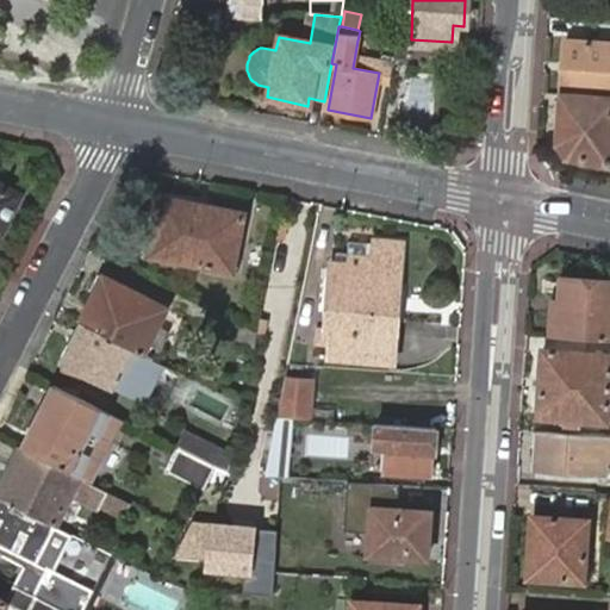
[(360,31),(358,41),(375,44),(377,33),(360,31)]
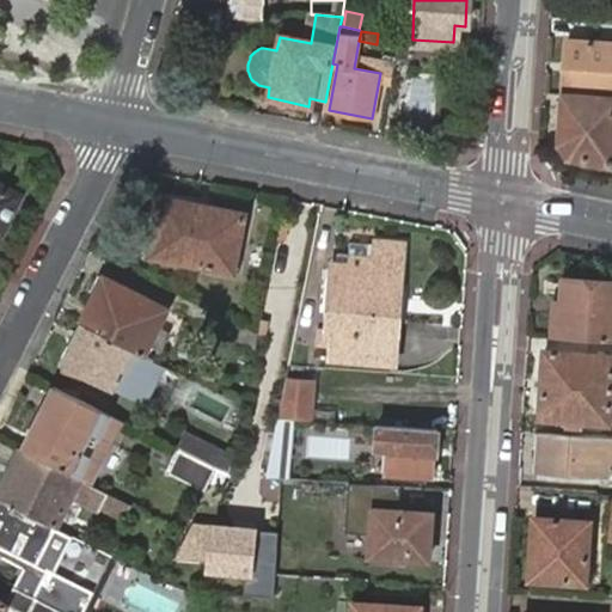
[(611,98),(611,43),(563,40),(560,95),(611,98)]
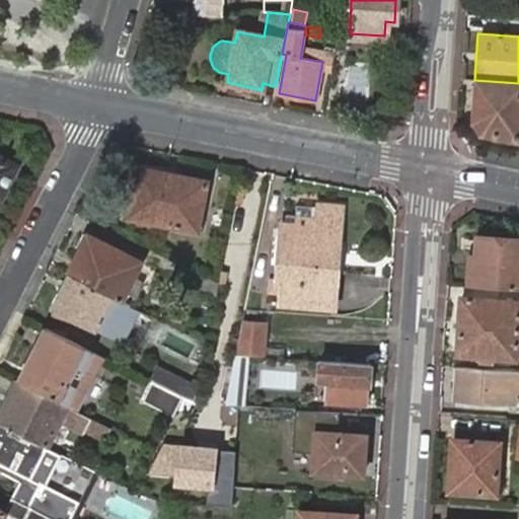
[(518,83),(474,80),(471,121),(482,134),(518,141),(518,83)]
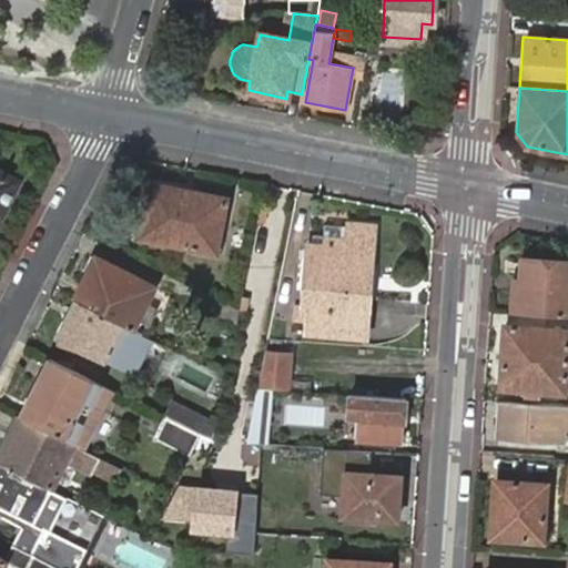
[(0,211),(14,183),(0,175),(0,211)]
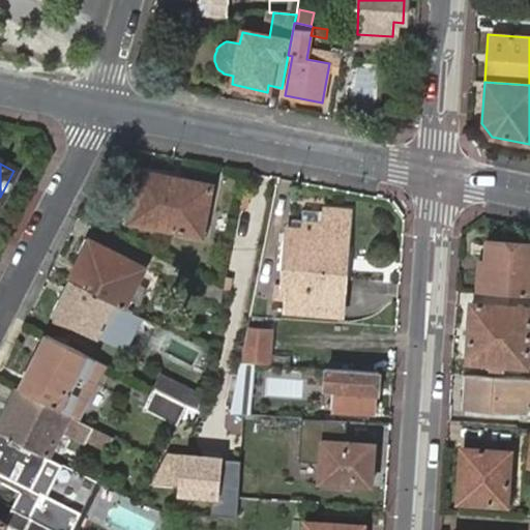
[(127,224),(195,236),(200,208),(206,209),(210,186),(154,175),(149,181),(135,178),(127,224)]
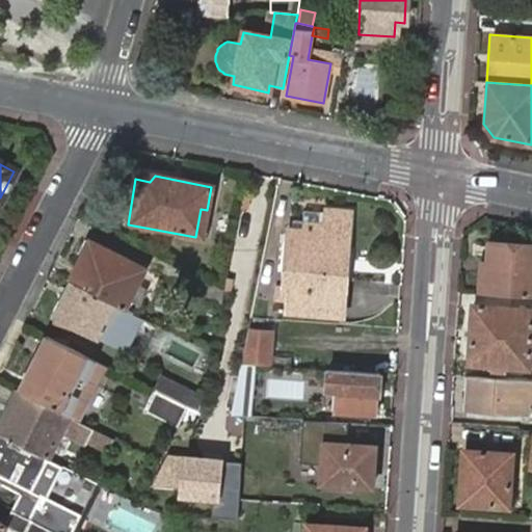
[(340,316),(342,277),(331,277),(334,254),(343,254),(346,210),(320,208),(319,234),(314,234),(315,213),(298,212),(297,222),(289,221),(288,232),(285,232),(282,287),(281,293),(285,293),(285,302),(284,313),(340,316)]
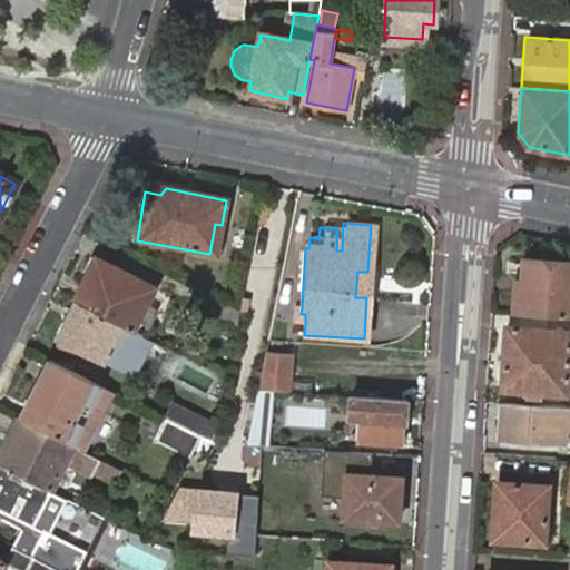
[(215,224),(209,254),(216,255),(222,225),(215,224)]
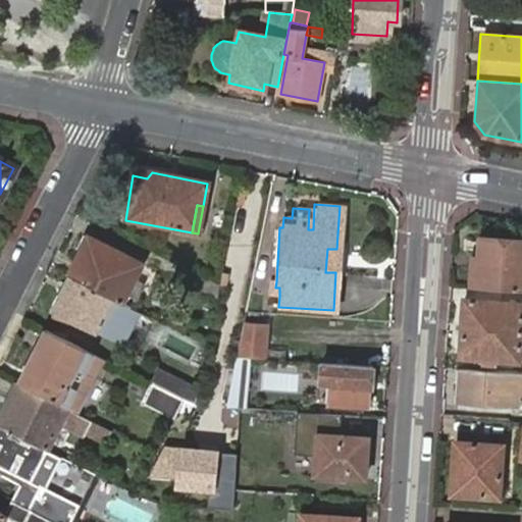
[(469,267),(468,289),(521,293),(521,242),(477,239),(475,268),(469,267)]
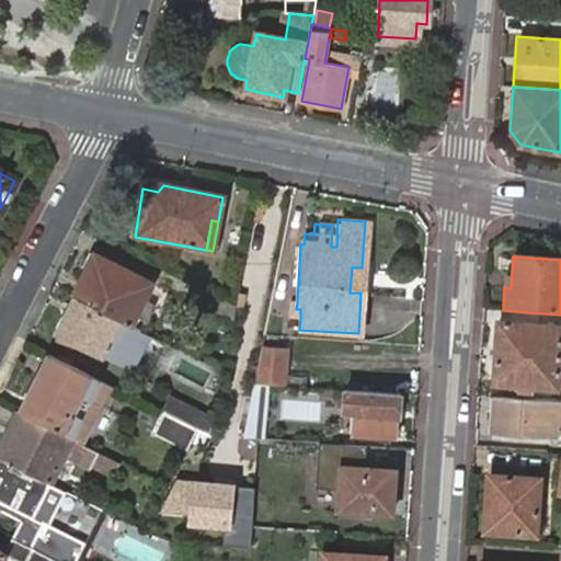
[(92,258),(88,264),(95,267),(100,261),(92,258)]
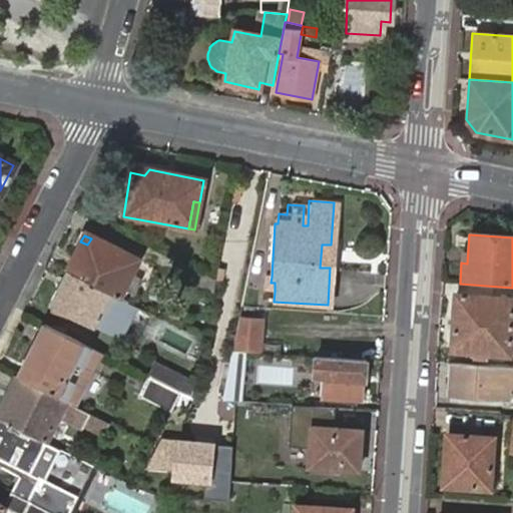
[(109,294),(117,298),(135,260),(91,238),(87,244),(80,241),(65,272),(109,294)]
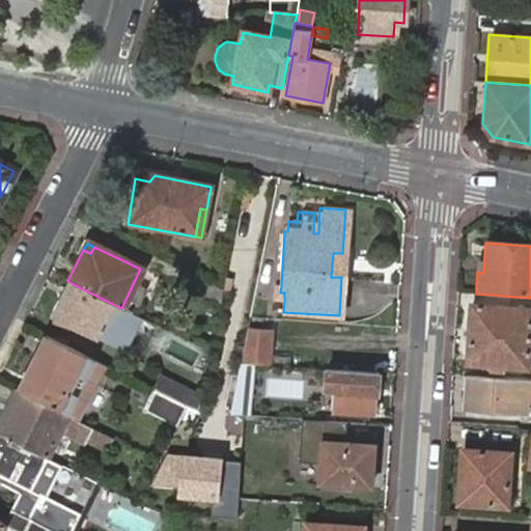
[(341,277),(342,253),(333,253),(331,277),(341,277)]
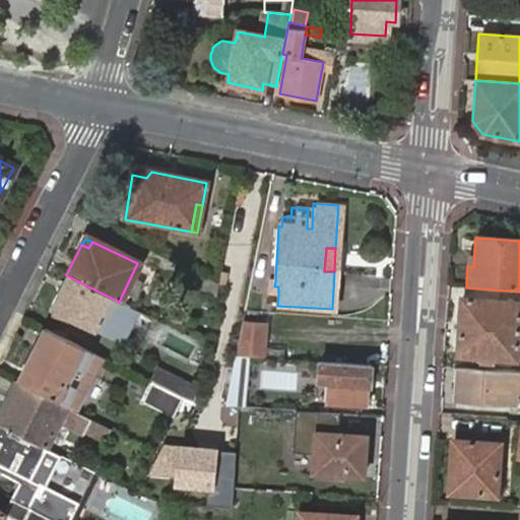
[(191,287),(213,298),(218,284),(215,283),(197,274),(191,287)]
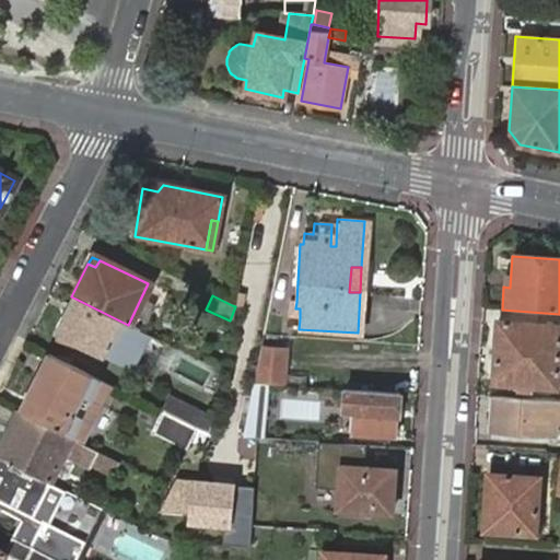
[(119,321),(71,296),(53,333),(100,358),(119,321)]
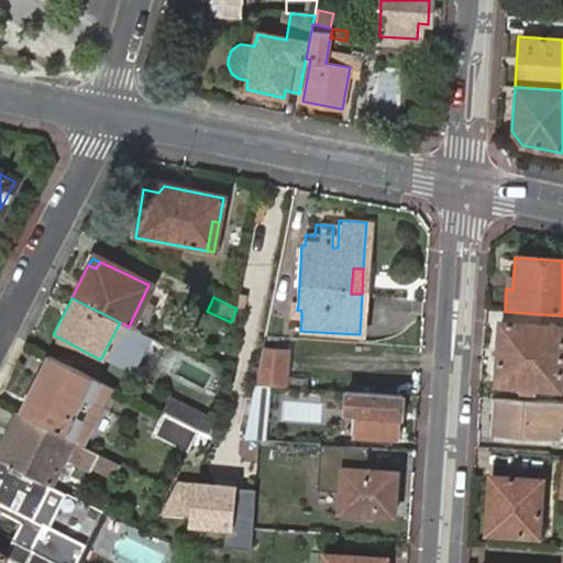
[(301,320),(301,310),(297,310),(298,304),(288,304),(288,319),(301,320)]
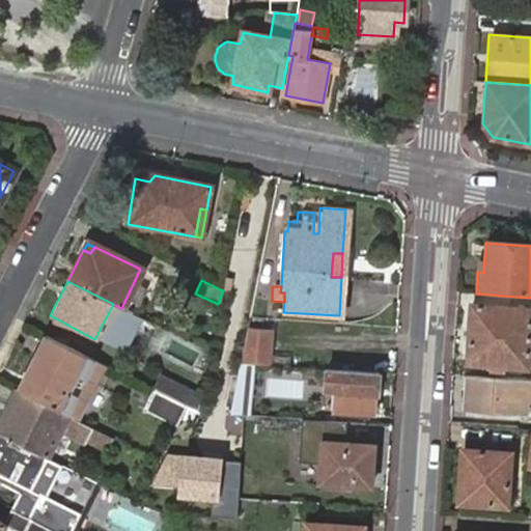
[(525,368),(529,309),(470,305),(466,363),(525,368)]
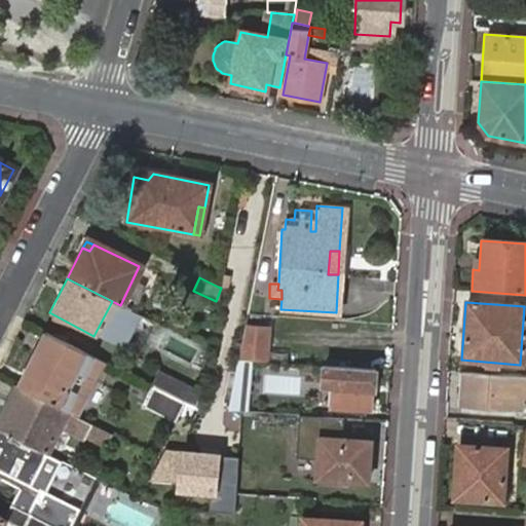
[(236,360),(247,361),(254,362),(260,328),(242,325),(236,360)]
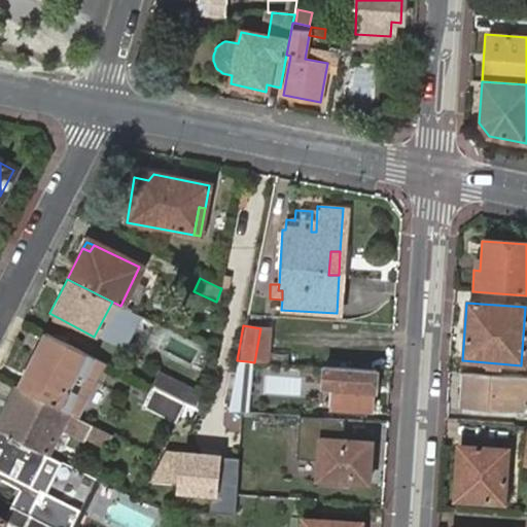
[(34,352),(16,389),(65,413),(76,418),(104,363),(47,335),(38,354),(34,352)]
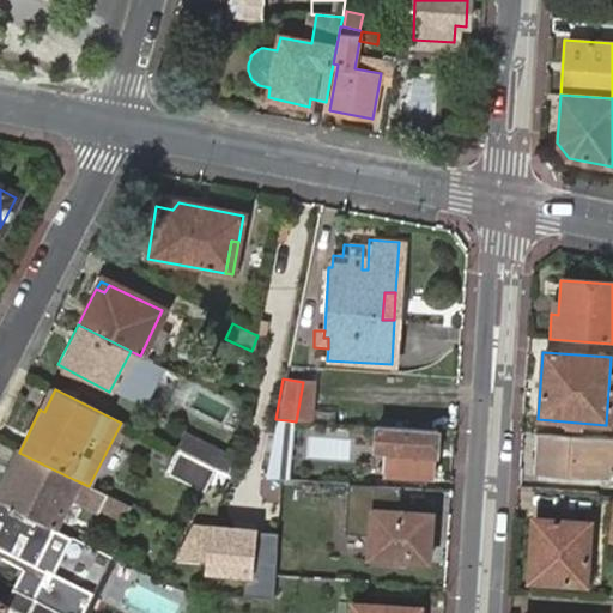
[(281,481),(287,420),(275,419),(263,480),(278,481),(281,481)]
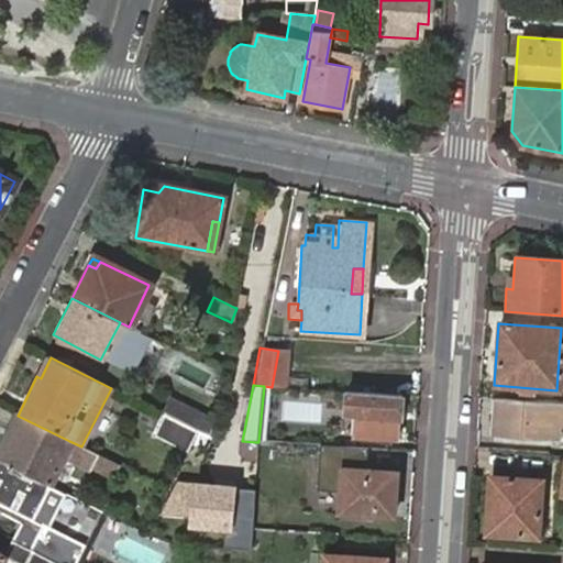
[(286,387),(283,420),(322,424),(326,390),(286,387)]
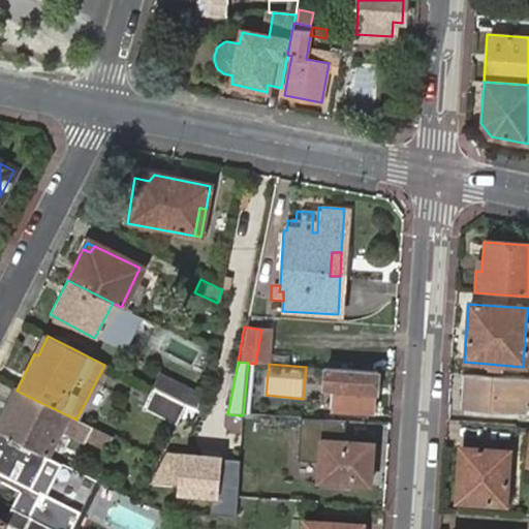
[(376,373),(322,369),(320,391),(329,391),(329,408),(365,411),(366,393),(374,394),(376,373)]
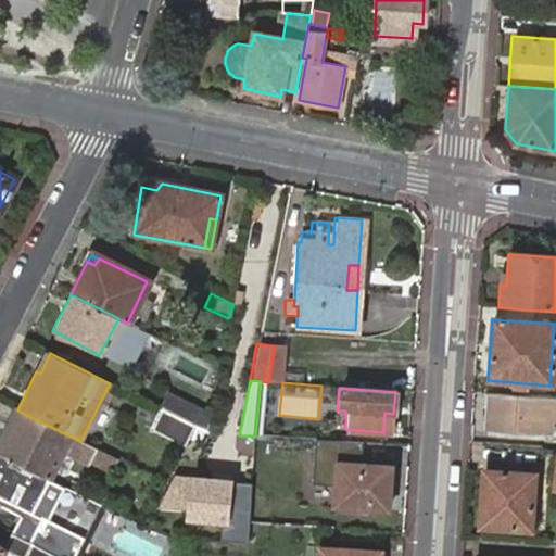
[(160,409),(194,426),(206,432),(210,415),(167,393),(160,409)]
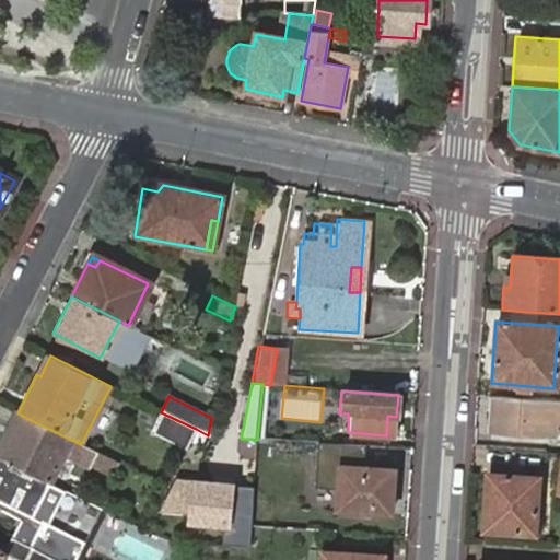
[(559,403),(490,397),(488,433),(543,436),(544,426),(559,427),(559,403)]
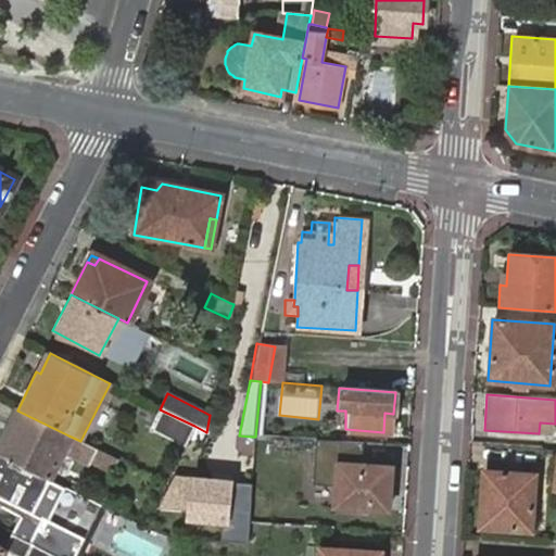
[(151,429),(185,446),(194,426),(160,409),(151,429)]
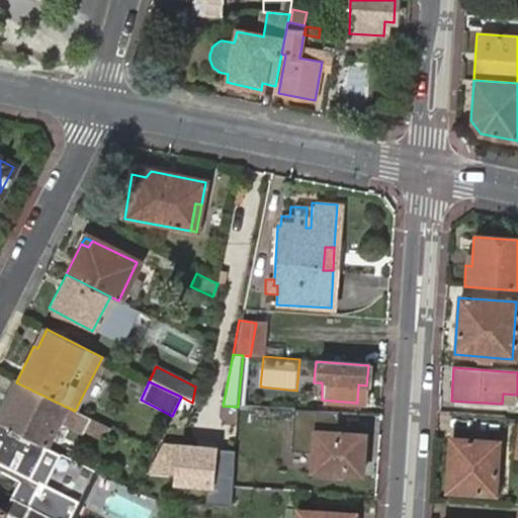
[(64,406),(16,382),(0,412),(0,425),(45,446),(57,421),(64,406)]
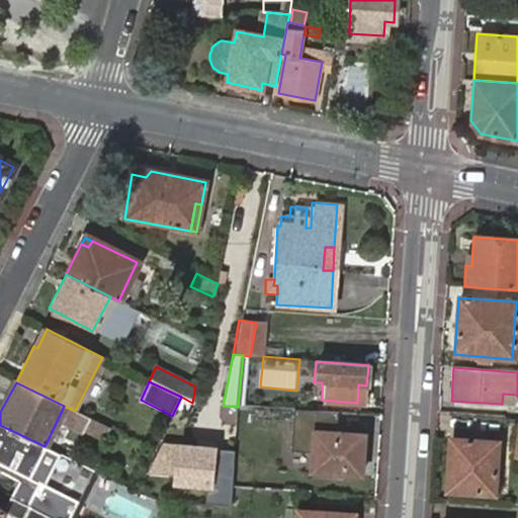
[(358,384),(357,403),(365,404),(366,385),(358,384)]
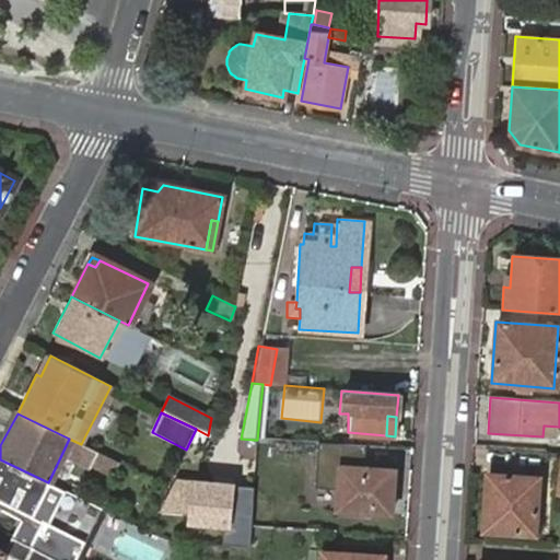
[(109,475),(116,462),(81,444),(69,439),(61,455),(86,468),(89,465),(109,475)]
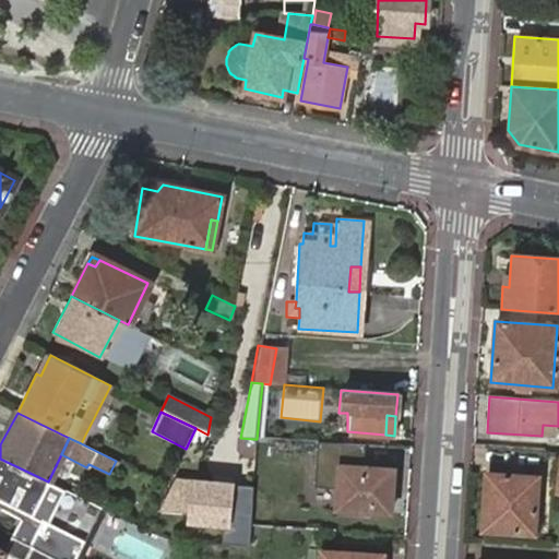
[(51,525),(69,491),(48,482),(0,459),(0,500),(1,501),(0,503),(0,510),(19,520),(10,536),(16,539),(55,558),(79,558),(87,543),(51,525)]
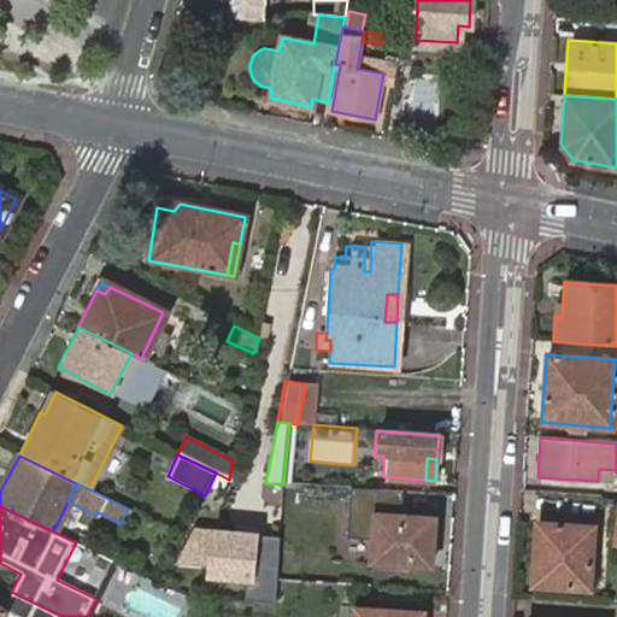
[(368,564),(429,569),(432,521),(371,516),(368,564)]
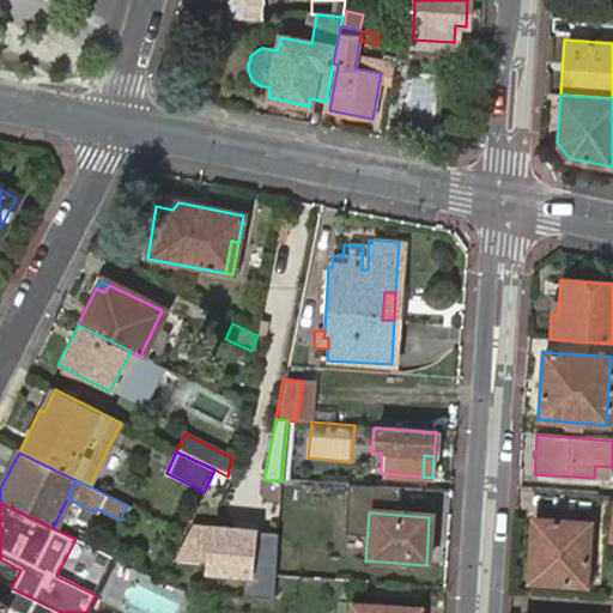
[(584,587),(588,525),(532,520),(527,583),(584,587)]
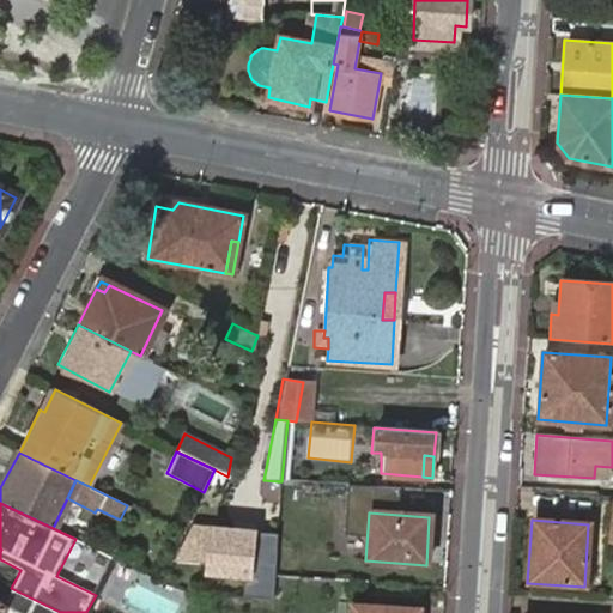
[(248,576),(252,534),(193,530),(176,562),(205,565),(205,572),(248,576)]
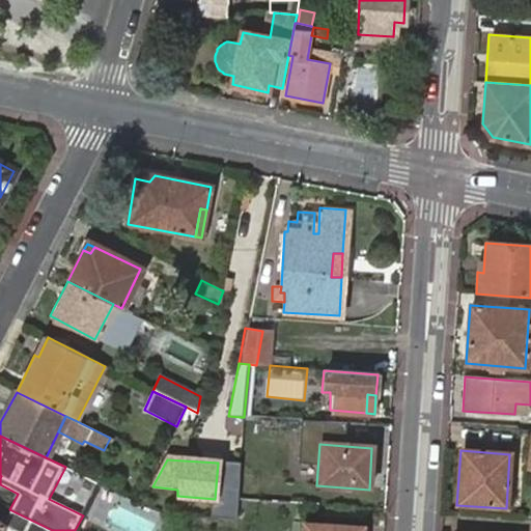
[(238,501),(239,465),(218,463),(215,499),(238,501)]
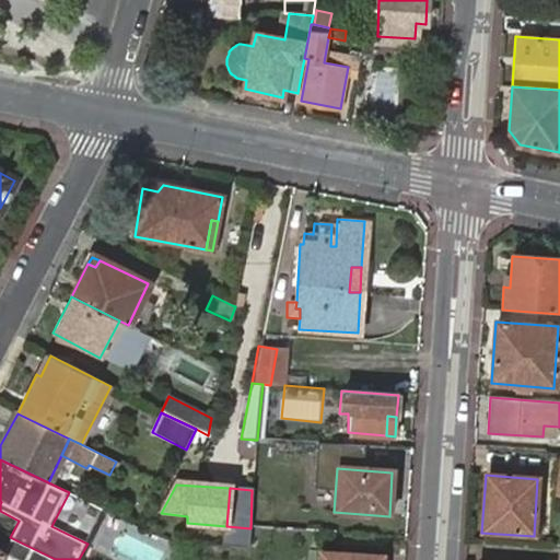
[(85,559),(111,512),(105,511),(79,559),(85,559)]
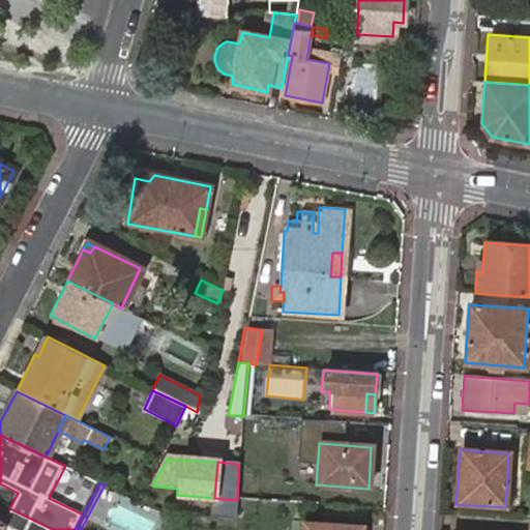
[(52,529),(16,511),(7,527),(13,529),(52,529)]
